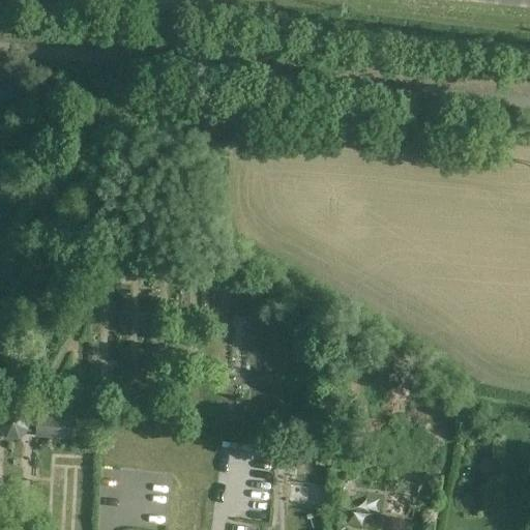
[(22,409),(7,408),(0,413),(0,433),(5,440),(19,441),(28,432),(37,433),(38,419),(30,418),(22,409)]
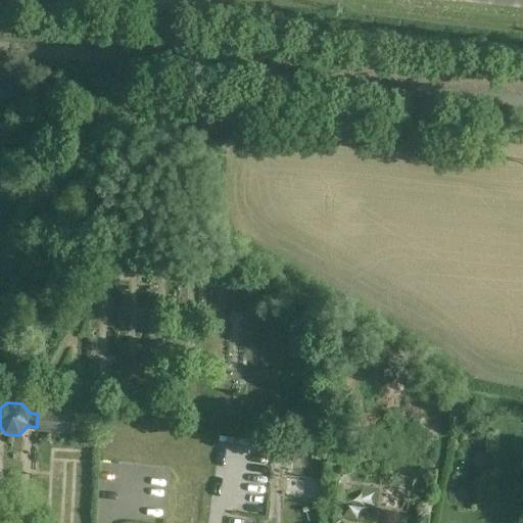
[(73,416),(38,413),(37,427),(37,431),(72,434),(73,416)]
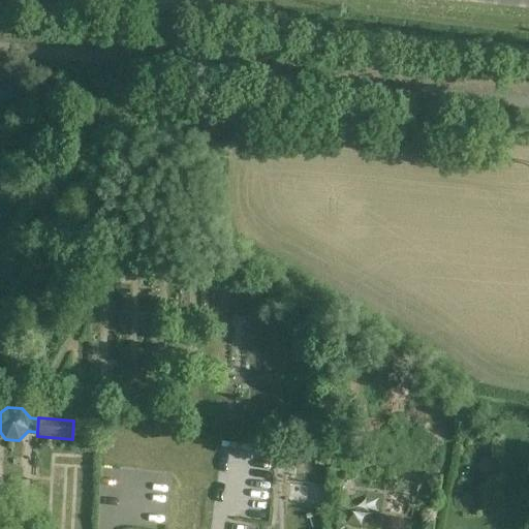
[(72,504),(74,466),(51,464),(48,502),(72,504)]
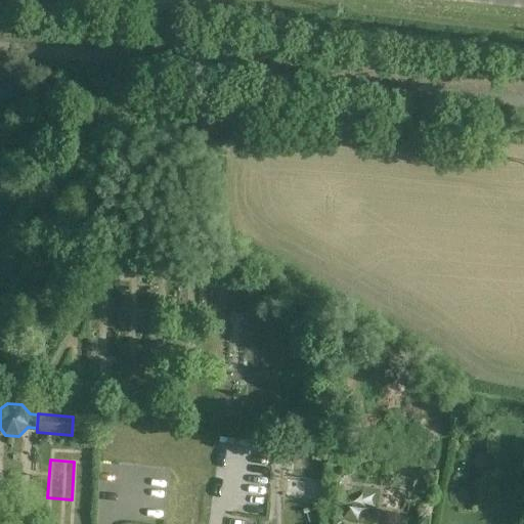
[(255,474),(244,471),(237,492),(250,495),(255,474)]
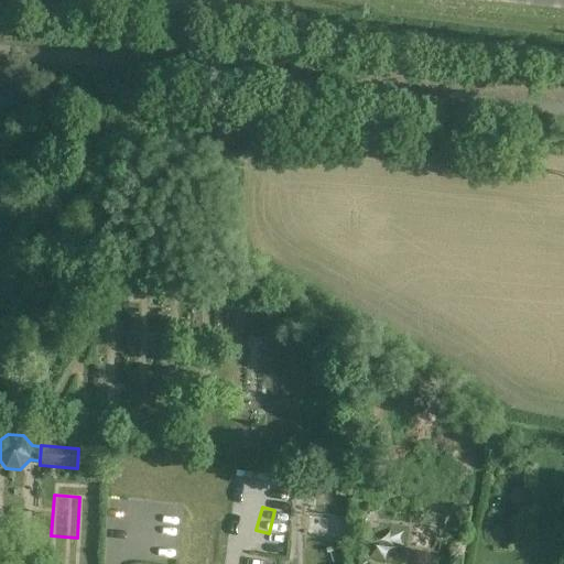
[(336,534),(310,532),(307,549),(334,552),(336,534)]
